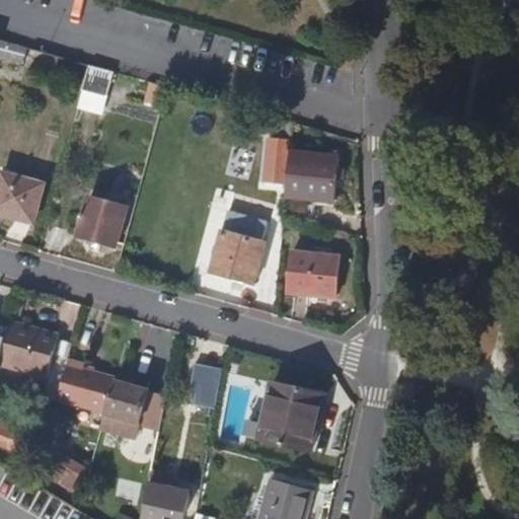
[(18,46),(0,40),(0,58),(14,62),(18,46)]
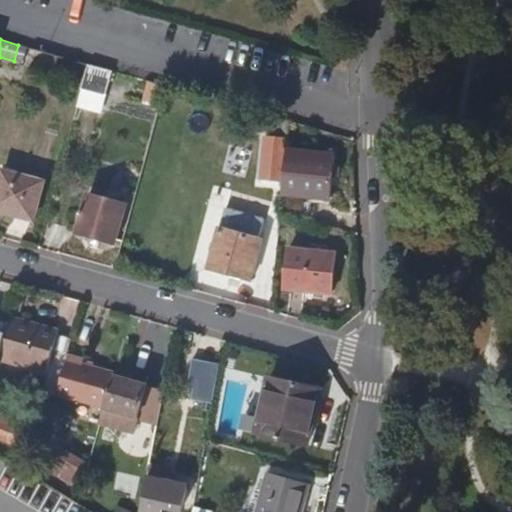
[(82,84),(87,64),(30,48),(25,68),(82,84)]
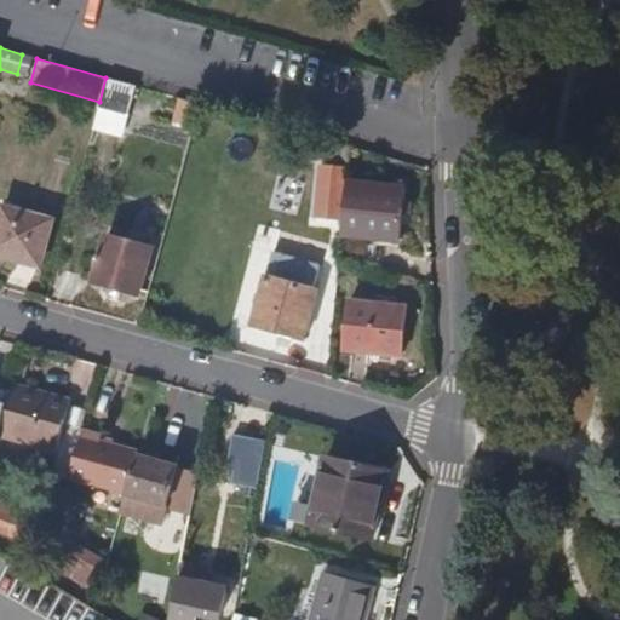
[(105,78),(99,102),(97,107),(126,114),(133,85),(105,78)]
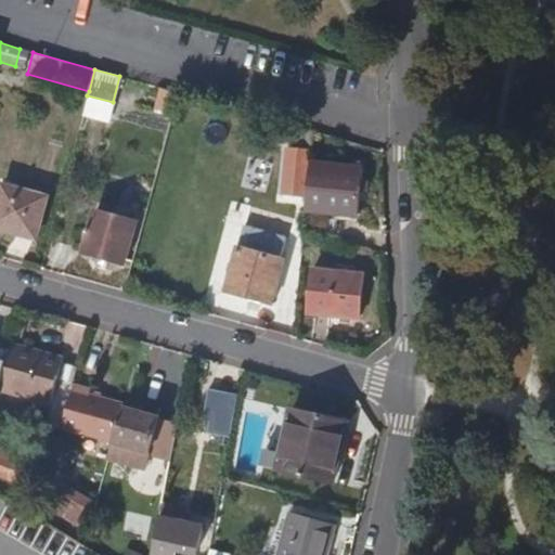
[(172,116),(175,106),(179,93),(162,88),(155,111),(172,116)]
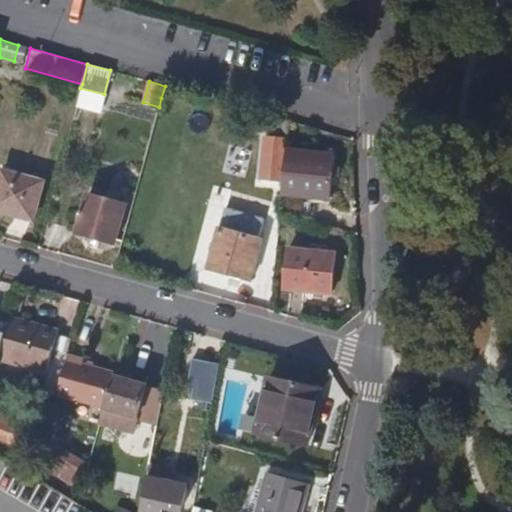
[(260,177),(282,179),(285,151),(286,135),(264,133),(260,177)]
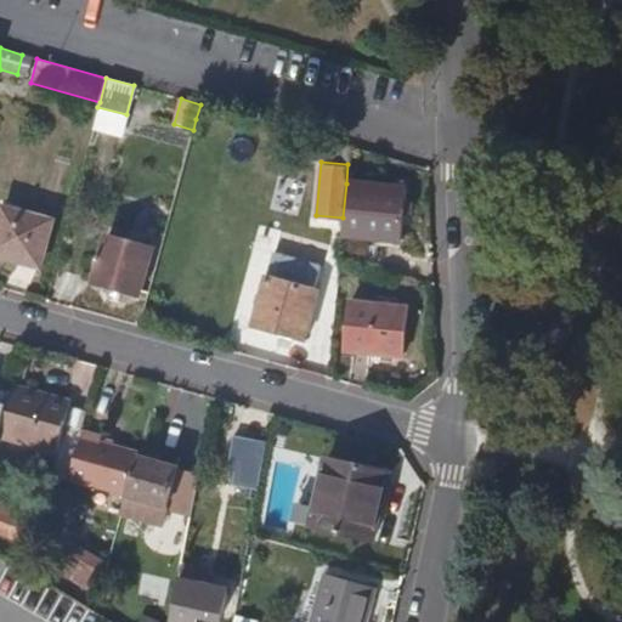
[(346,184),(343,218),(340,237),(399,242),(402,188),(346,184)]
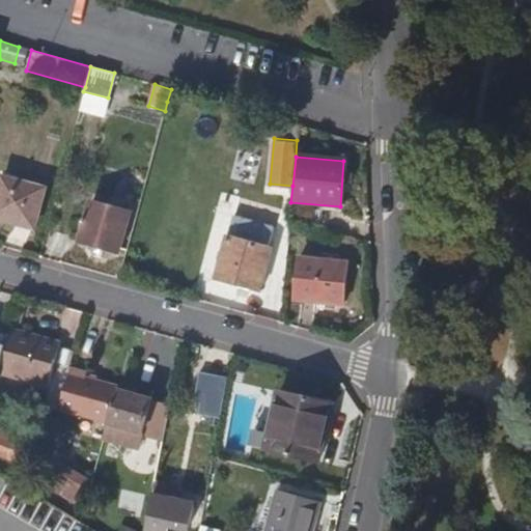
[(44,188),(3,176),(0,188),(0,217),(33,226),(44,188)]
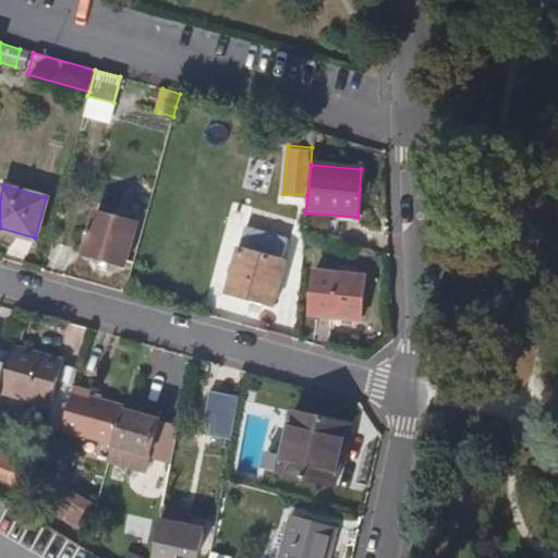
[(135,222),(96,211),(86,253),(123,264),(135,222)]
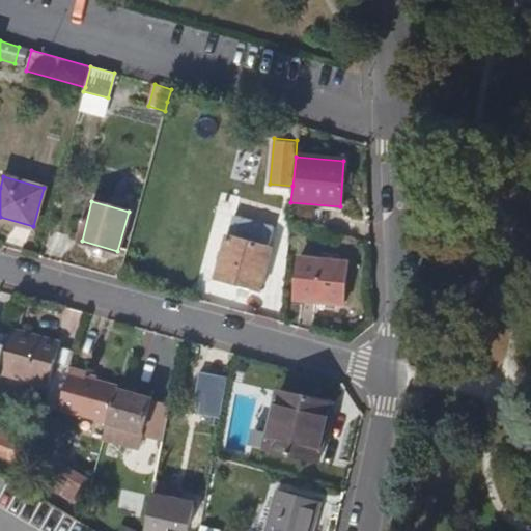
[(272,249),(228,236),(217,279),(261,291),(272,249)]
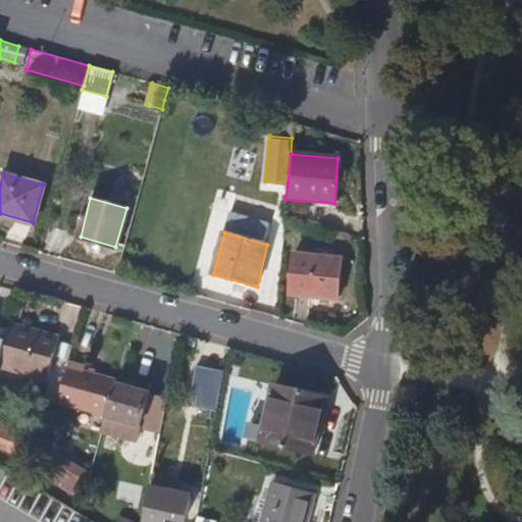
[(341,260),(293,255),(288,296),(336,302),(341,260)]
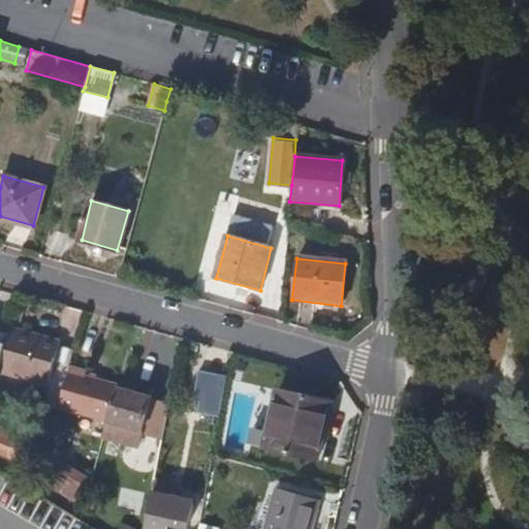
[(47,405),(60,409),(71,366),(58,363),(61,341),(12,329),(9,342),(1,372),(50,384),(47,405)]
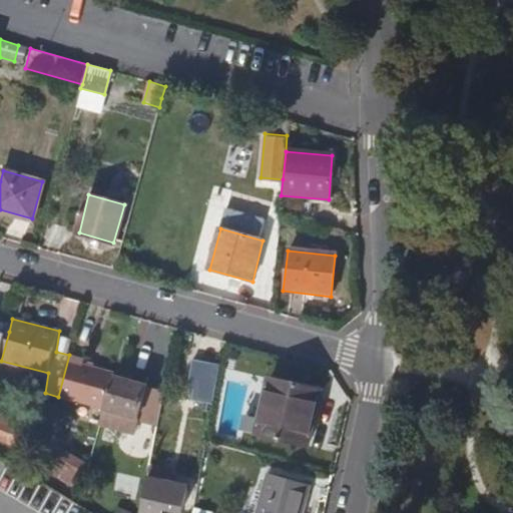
[(0,365),(1,361),(9,332),(0,330),(0,365)]
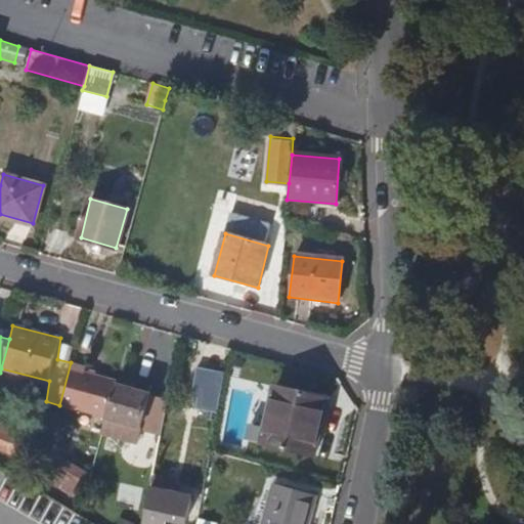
[(59,405),(107,418),(118,385),(119,381),(86,373),(87,367),(71,362),(59,405)]
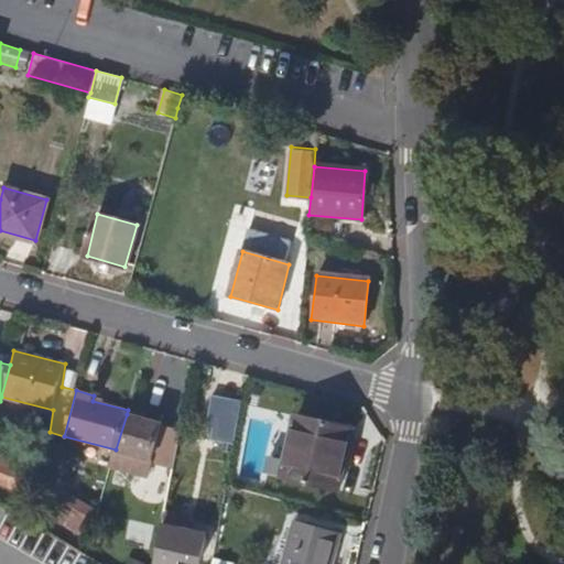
[(210,396),(203,438),(235,444),(241,401),(210,396)]
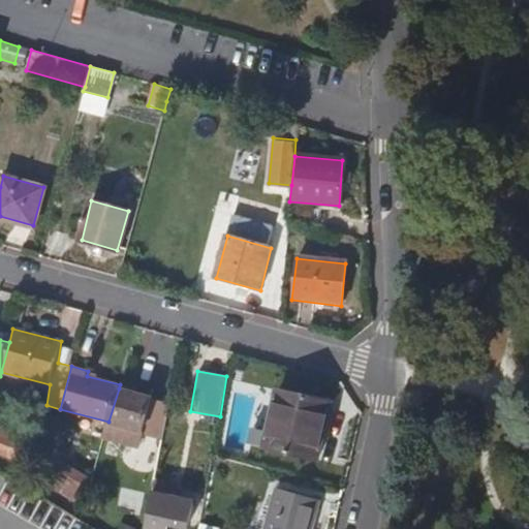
[(154,398),(119,389),(109,422),(105,435),(141,445),(145,431),(164,437),(170,404),(154,399),(154,398)]
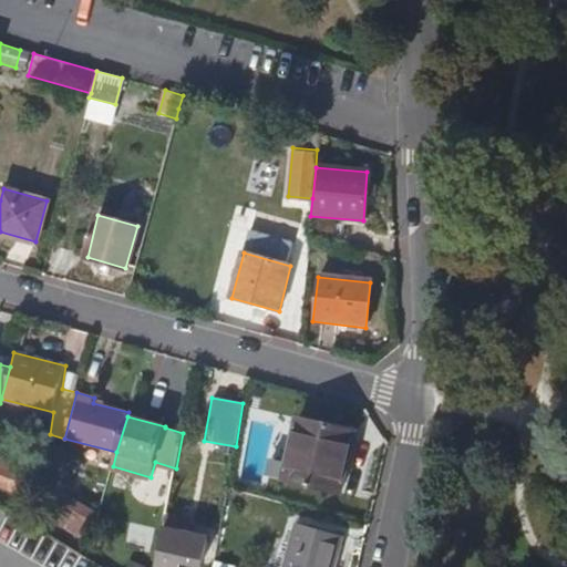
[(356,434),(298,419),(281,481),(339,496),(356,434)]
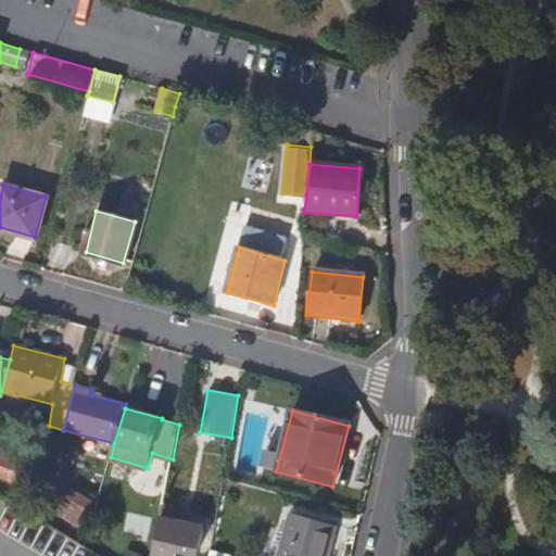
[(0,492),(2,494),(8,481),(28,489),(40,458),(25,453),(23,457),(0,447),(0,492)]
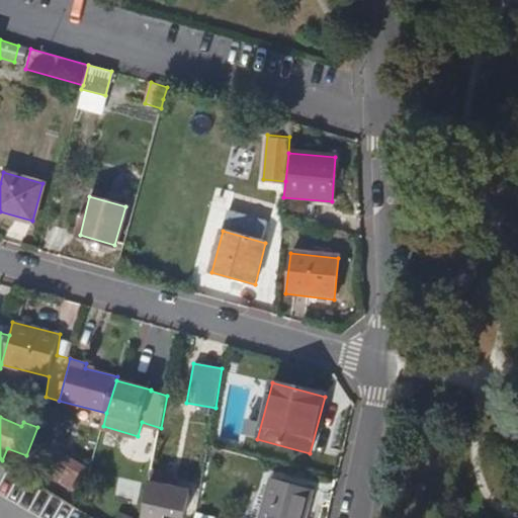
[(89,467),(55,451),(48,464),(82,482),(89,467)]
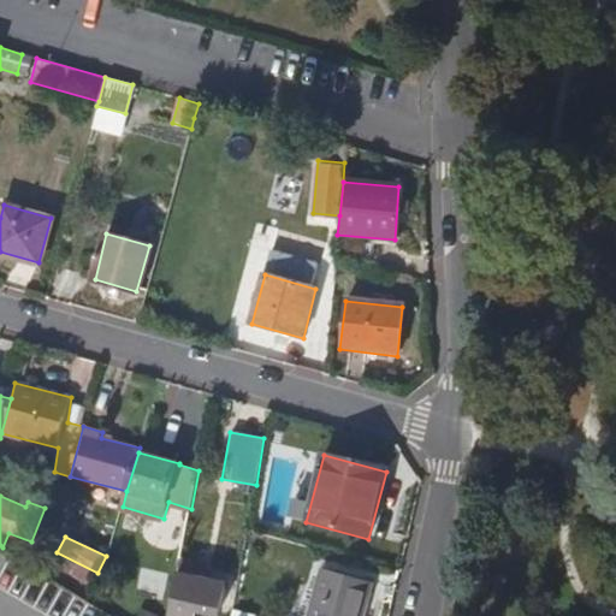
[(361,615),(371,586),(319,570),(306,615),(361,615)]
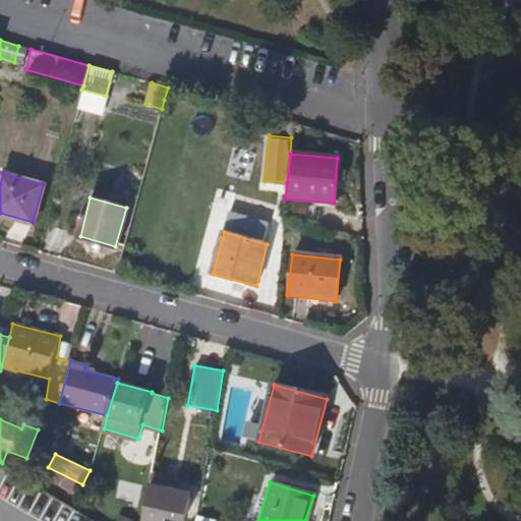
[(192,520),(197,495),(153,487),(147,520),(169,520),(170,517),(191,520),(192,520)]
